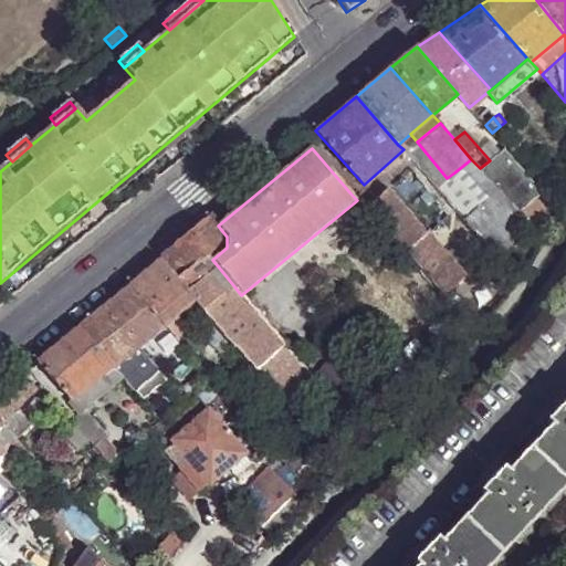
[(447,178),(436,188),(453,208),(481,240),(496,257),(498,258),(522,238),(512,226),(522,217),(499,189),(480,168),(471,159),(454,173),(447,178)]
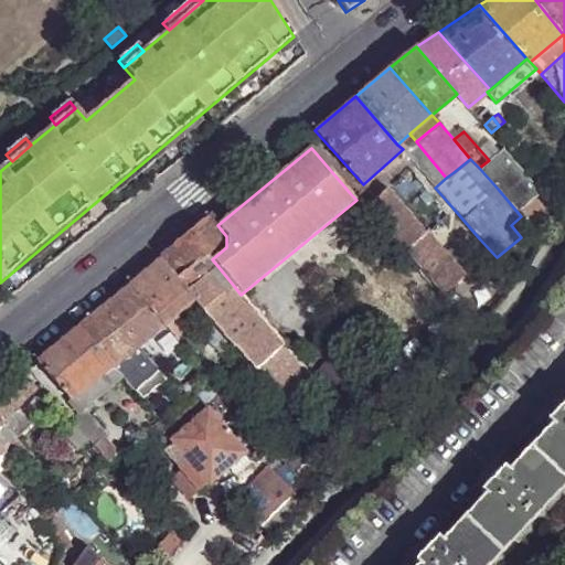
[(505,181),(489,160),(479,168),(498,189),(505,181)]
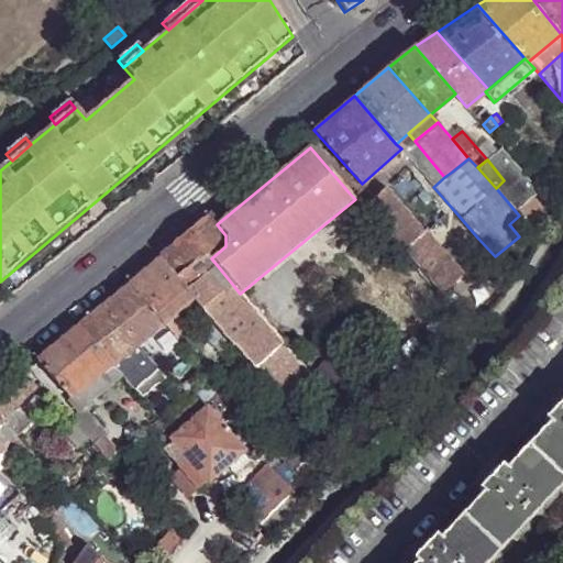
[(415,266),(435,289),(440,295),(463,274),(427,232),(424,233),(386,188),(364,208),(401,252),(415,266)]
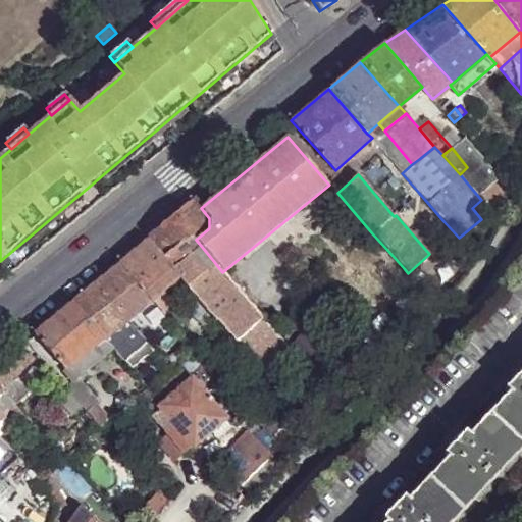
[(195,201),(147,240),(173,269),(202,247),(196,240),(209,228),(209,218),(201,208),(195,201)]
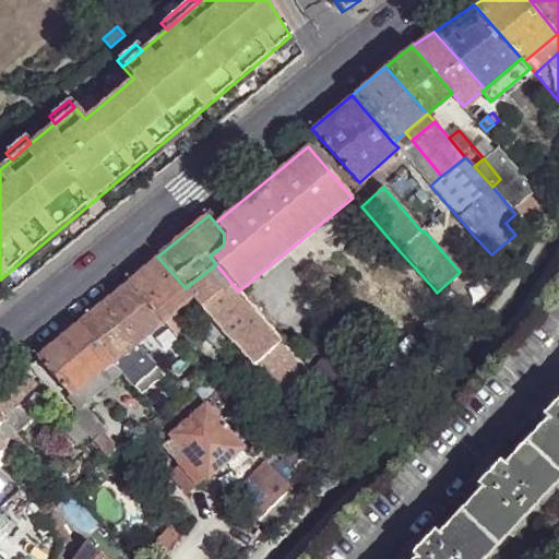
[(157,257),(128,282),(163,323),(176,312),(194,297),(186,288),(157,257)]
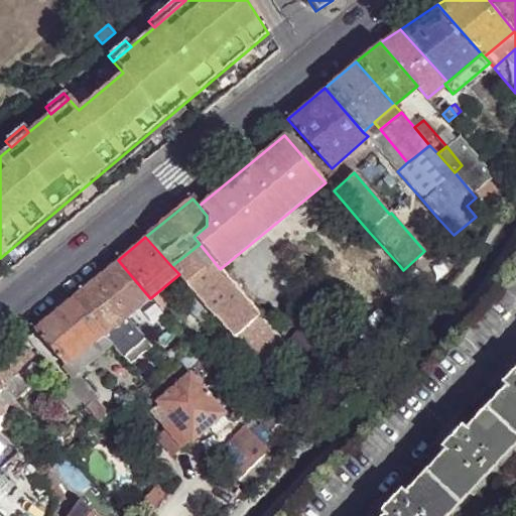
[(200,244),(171,266),(179,274),(185,283),(213,260),(200,244)]
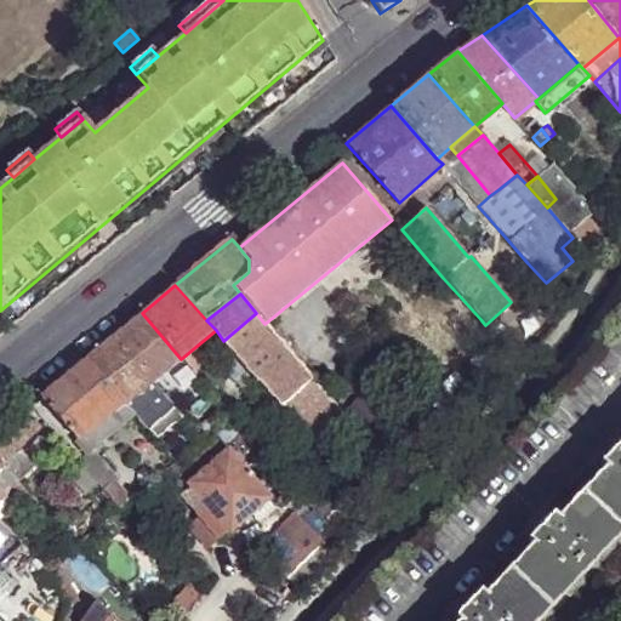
[(142,313),(112,337),(152,383),(157,388),(161,385),(158,379),(181,359),(142,313)]
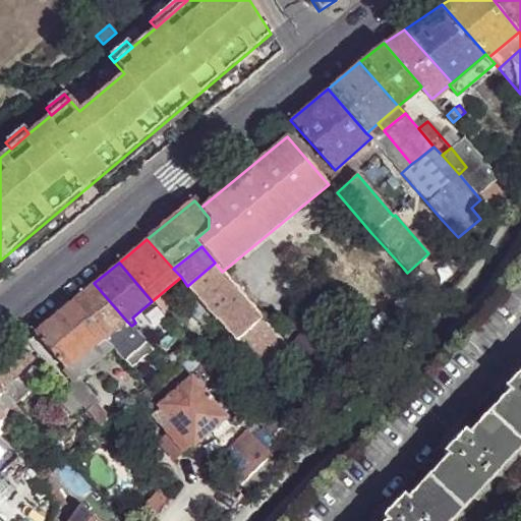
[(215,263),(187,286),(198,297),(219,322),(231,335),(236,340),(262,319),(222,272),(215,263)]
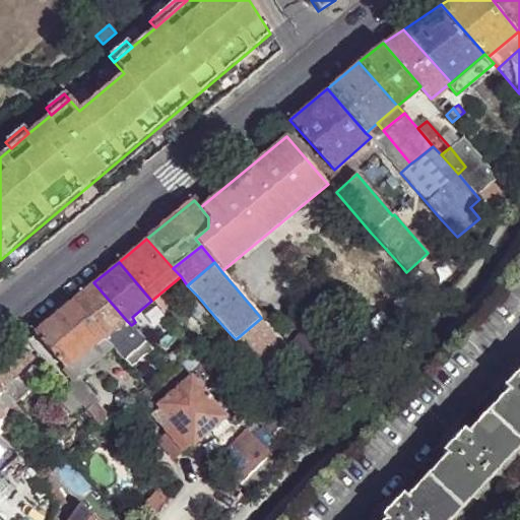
[(93,282),(71,301),(102,338),(104,340),(127,321),(93,282)]
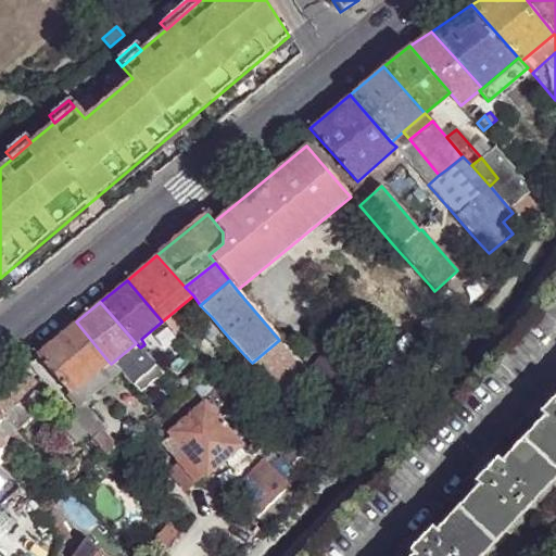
[(212,317),(200,305),(191,313),(202,325),(212,317)]
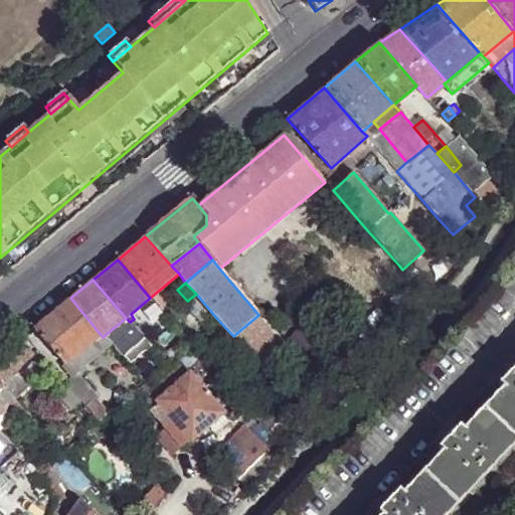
[(162,288),(150,298),(160,309),(172,300),(162,288)]
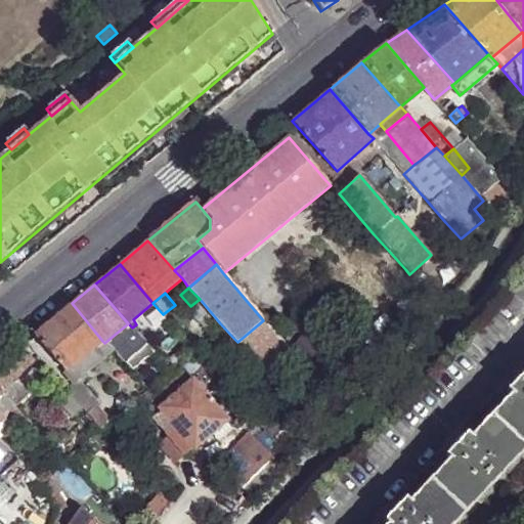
[(200,299),(190,306),(187,309),(209,334),(220,323),(200,299)]
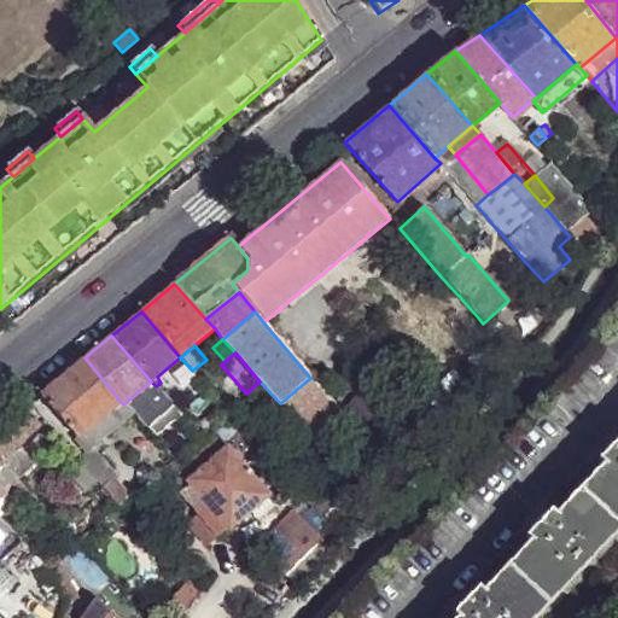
[(85,357),(39,397),(75,438),(121,402),(85,357)]
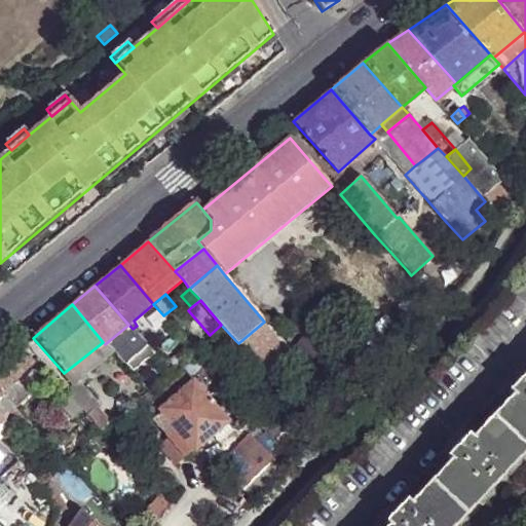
[(238,343),(262,371),(269,380),(296,357),(264,322),(238,343)]
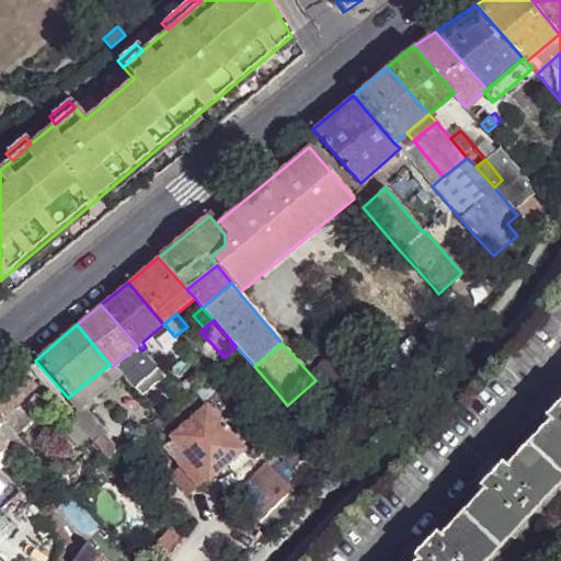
[(137,346),(112,367),(121,376),(133,389),(158,368),(141,351),(137,346)]
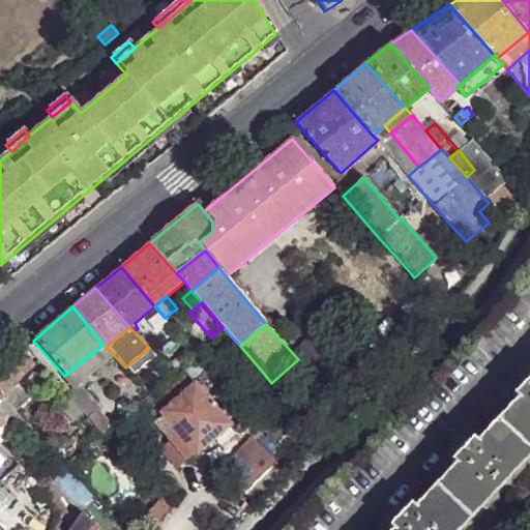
[(240,346),(235,341),(229,346),(258,379),(264,374),(240,346)]
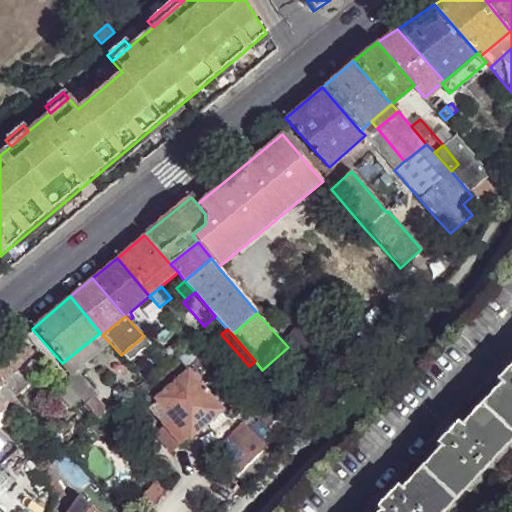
[(100,333),(62,363),(60,365),(69,376),(110,343),(102,335),(100,333)]
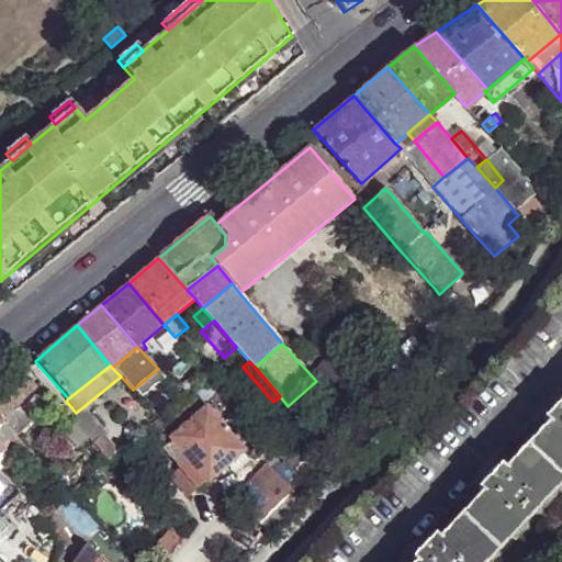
[(195,373),(203,382),(210,378),(202,368),(195,373)]
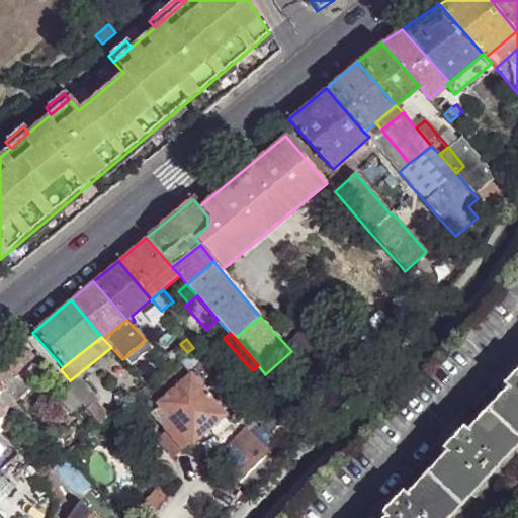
[(0,358),(0,383),(13,372),(31,355),(19,342),(0,358)]
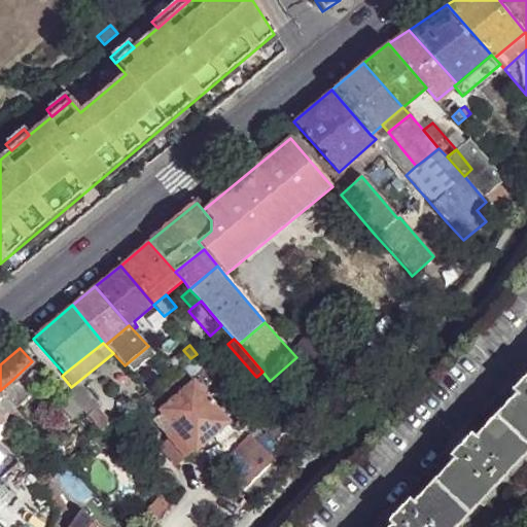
[(156,398),(165,408),(194,384),(185,375),(156,398)]
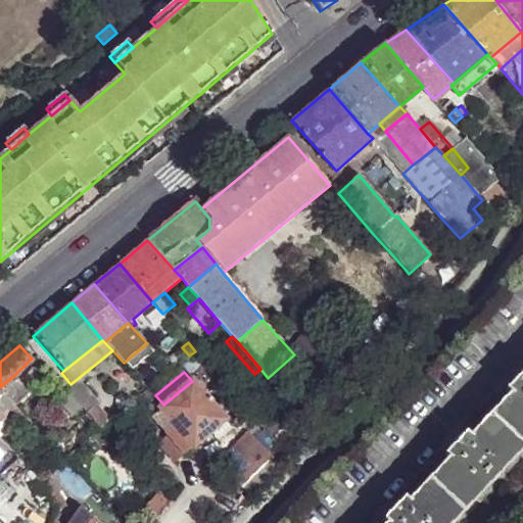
[(513,389),(522,378),(522,372),(510,387),(513,389)]
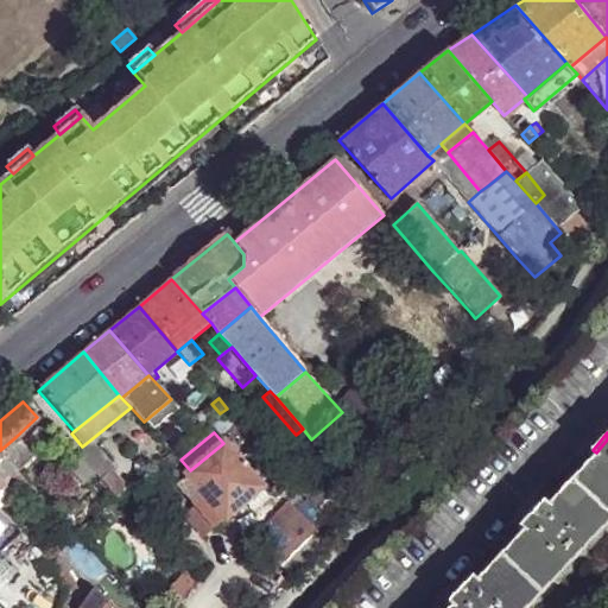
[(16,437),(0,450),(0,457),(17,474),(35,456),(16,437)]
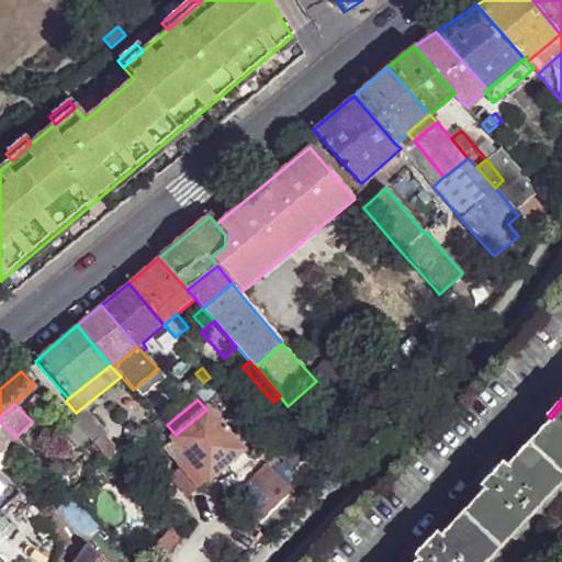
[(417,558),(413,561),(486,561),(561,482),(561,406),(551,418),(498,471),(484,487),(434,541),(417,558)]
